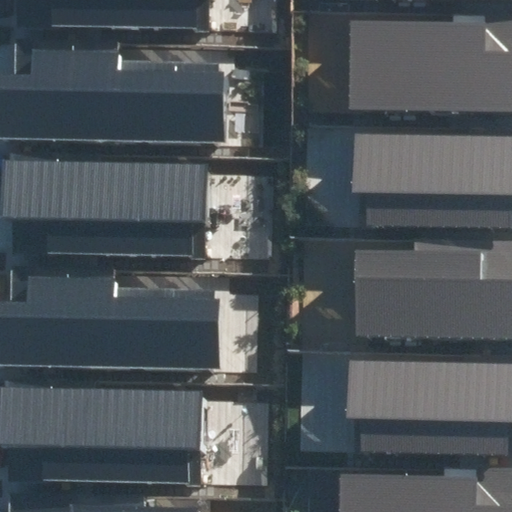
[(52,0),(52,25),(195,28),(195,0),(52,0)]
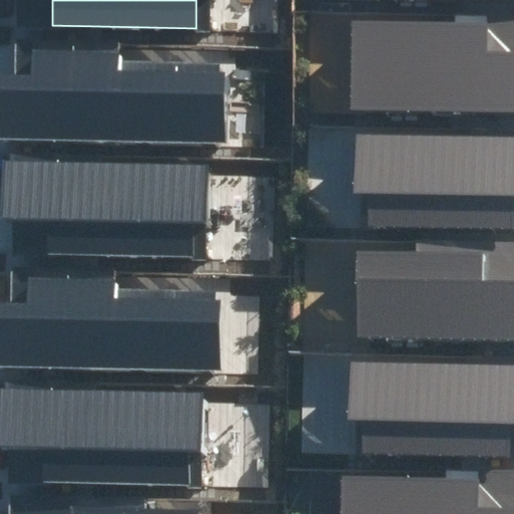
[(373,29),(373,103),(513,103),(513,14),(420,14),(420,29),(373,29)]
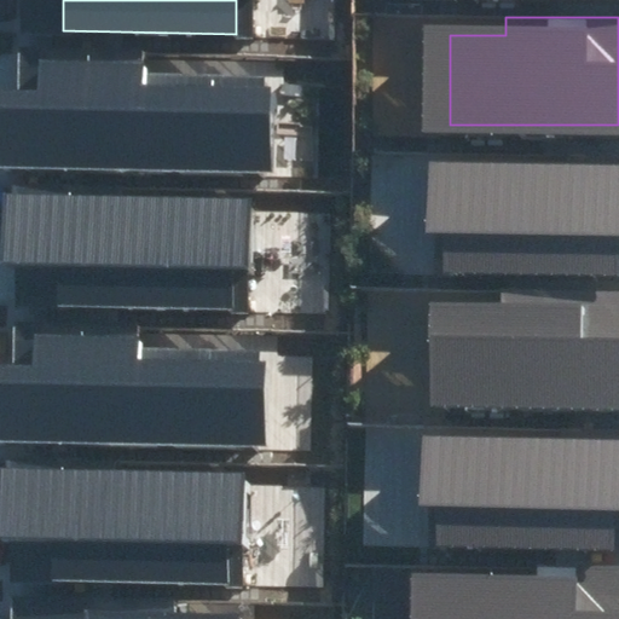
[(265,87),(265,77),(148,75),(148,63),(40,62),(40,92),(0,91),(0,167),(271,172),(272,87),(265,87)]
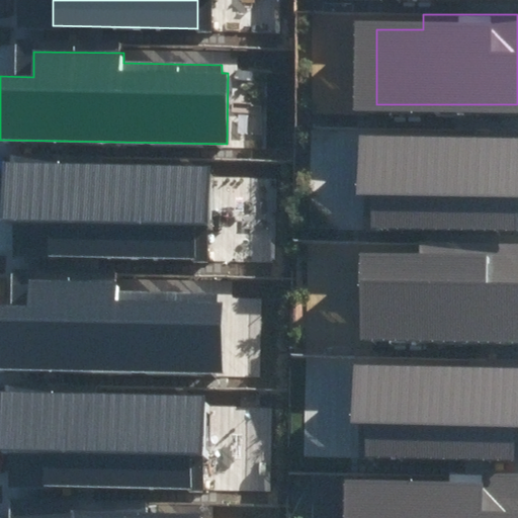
[(376,142),(376,214),(517,214),(517,125),(473,126),(473,143),(376,142)]
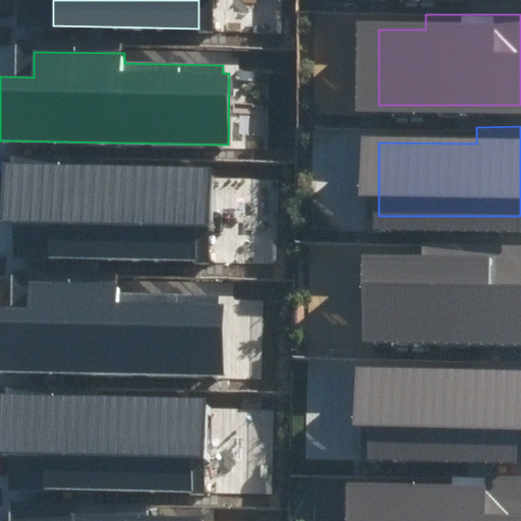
[(209,168),(2,164),(1,221),(47,222),(46,258),(195,262),(195,227),(208,227),(209,168)]
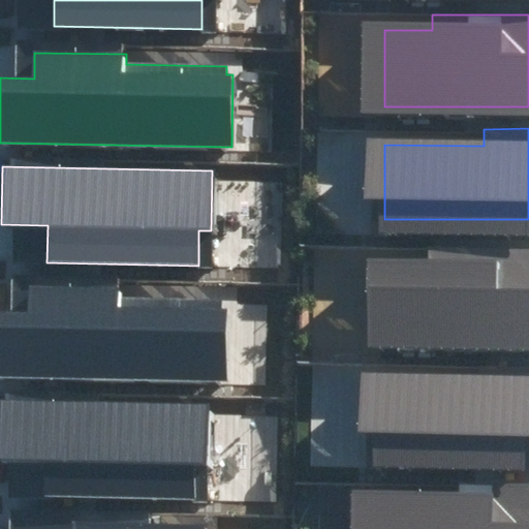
[(387,266),(387,343),(528,343),(528,250),(436,251),(436,266),(387,266)]
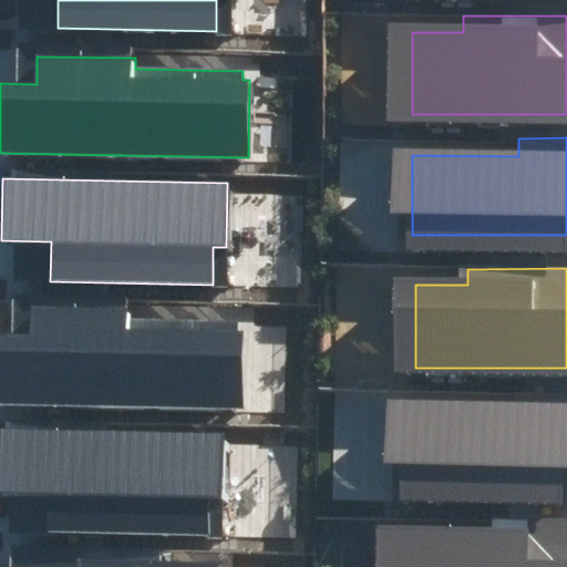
[(14,338),(0,337),(0,405),(244,408),(244,331),(238,330),(238,320),(124,320),(124,299),(14,298),(14,338)]
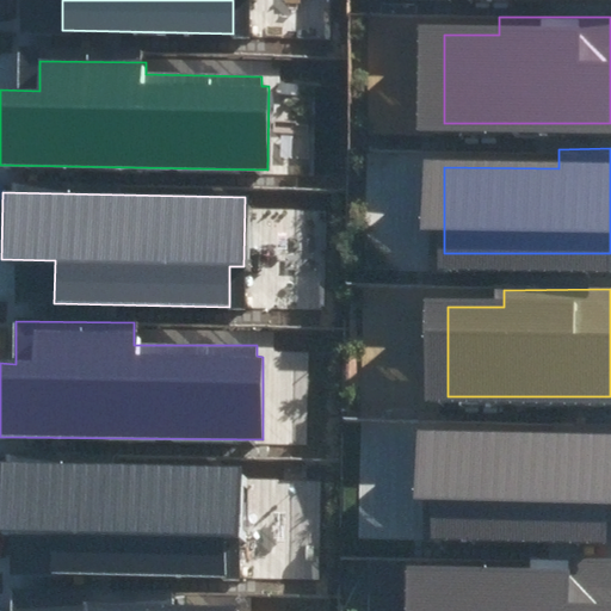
[(436,448),(436,534),(610,534),(610,429),(550,429),(550,448),(436,448)]
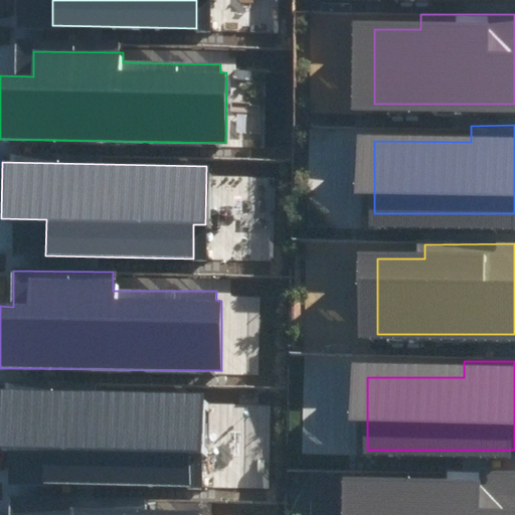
[(202,393),(0,390),(0,447),(44,448),(43,483),(188,486),(188,453),(201,454),(202,393)]
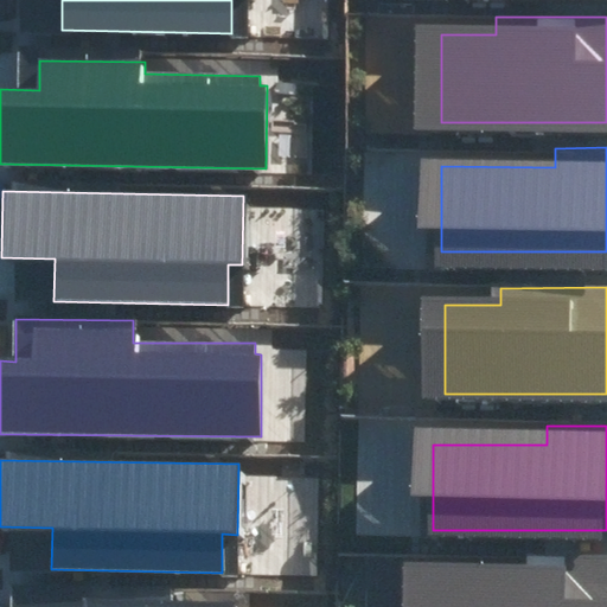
[(423,574),(422,606),(606,606),(606,556),(537,556),(537,575),(423,574)]
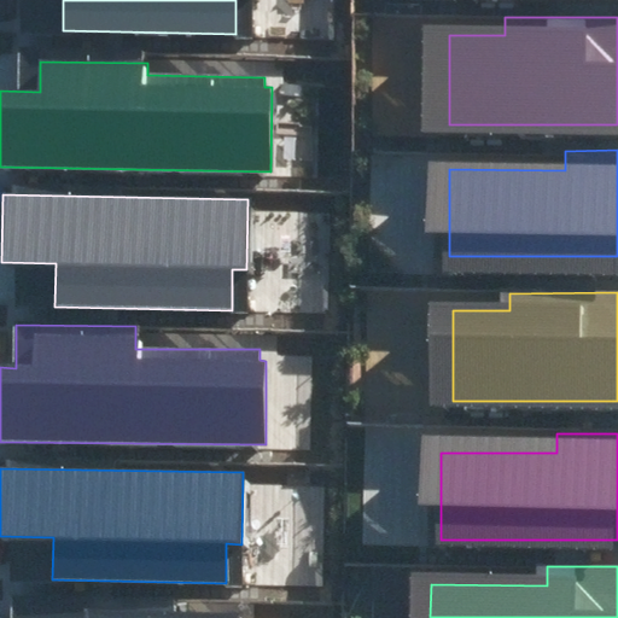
[(10,617),(239,617),(240,614),(173,613),(173,596),(10,593),(10,617)]
